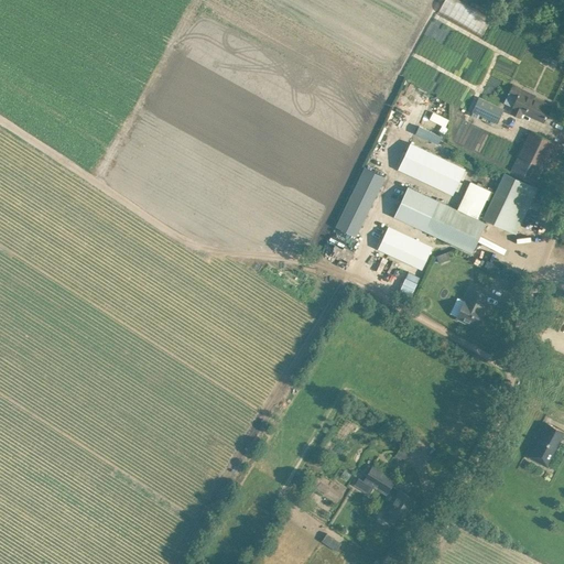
[(498,24),(473,9),(465,22),(491,36),(498,24)]
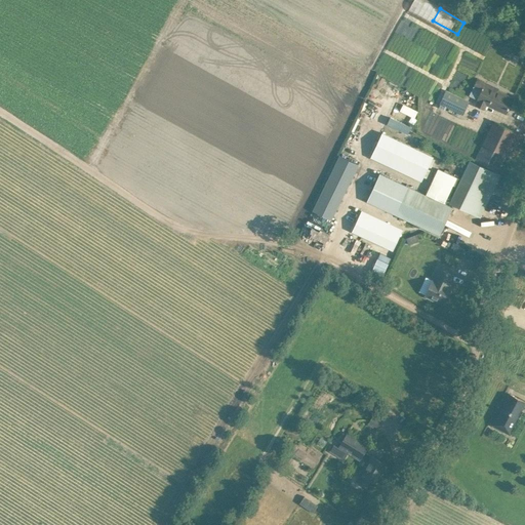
[(466,38),(462,44),(479,53),(483,47),(466,38)]
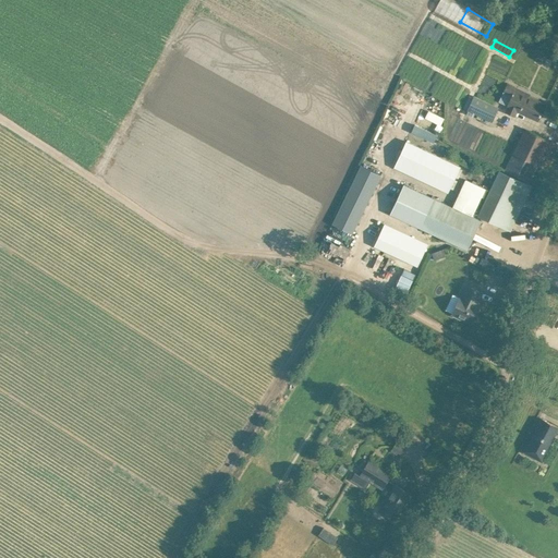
[(543,56),(533,63),(537,69),(540,68),(541,70),(543,70),(546,68),(546,65),(545,63),(547,62),(543,56)]
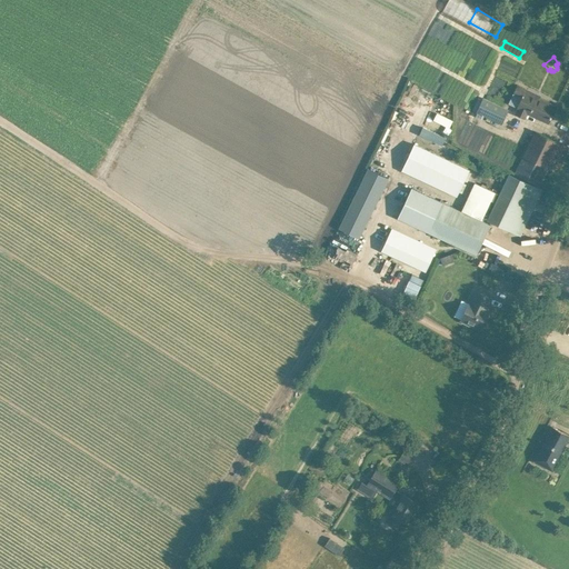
[(517,109),(518,109),(516,115),(525,118),(527,113),(548,122),(556,107),(533,97),(535,95),(518,86),(513,95),(522,98),(517,109)]
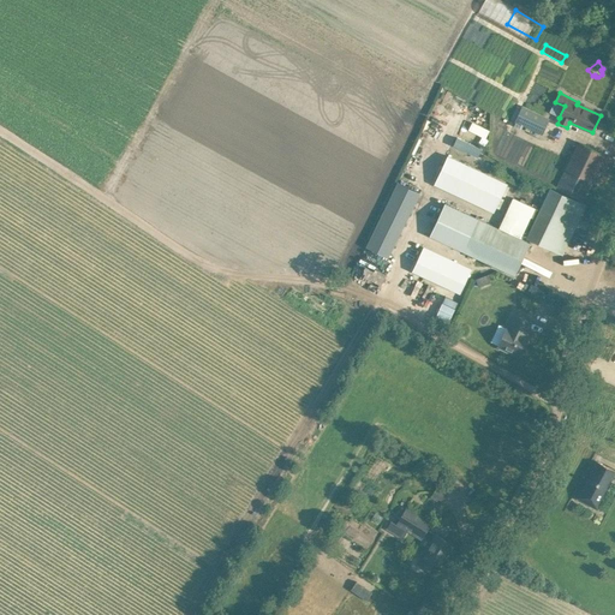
[(515,121),(542,135),(549,119),(523,106),(515,121)]
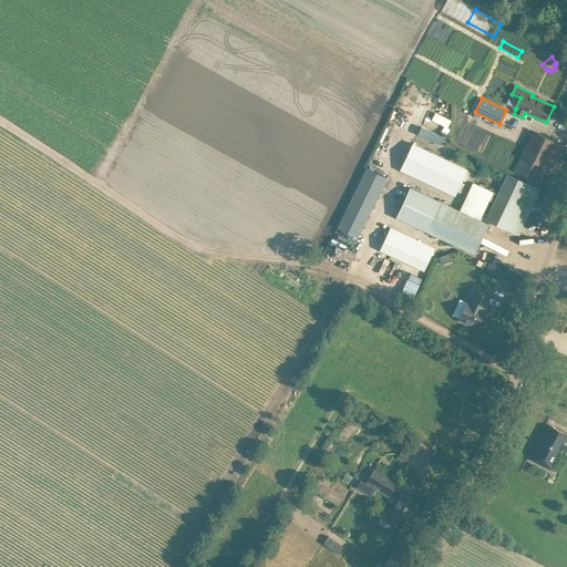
[(514,140),(519,130),(515,126),(509,137),(514,140)]
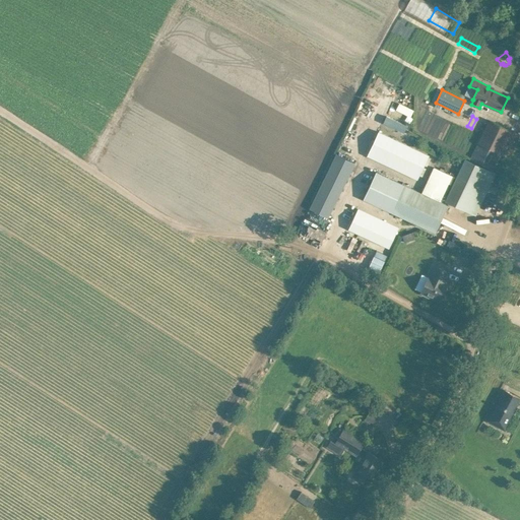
[(477,143),(470,158),(493,170),(500,153),(509,158),(519,135),(519,134),(489,120),(478,143),(477,143)]
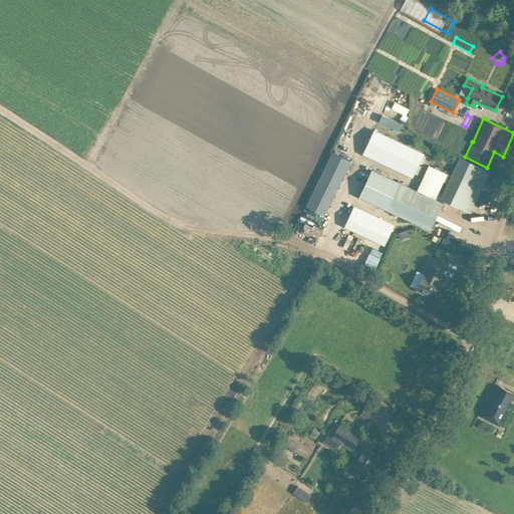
[(430,155),(380,131),(370,152),(420,176),(430,155)]
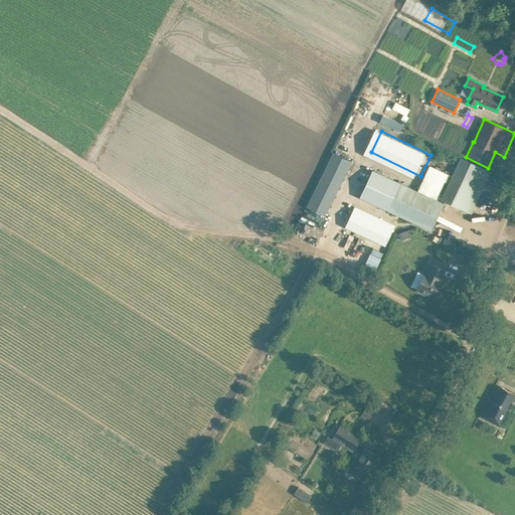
[(514,164),(514,148),(512,147),(506,160),(514,164)]
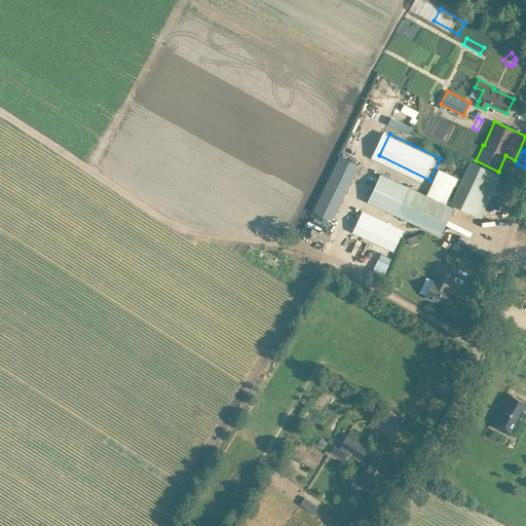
[(450,203),(481,218),(501,175),(497,174),(471,161),(450,203)]
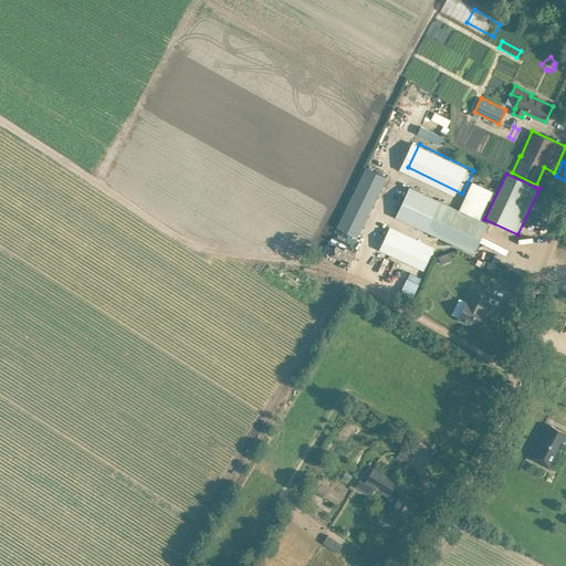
[(471,182),(459,210),(480,219),(492,191),(471,182)]
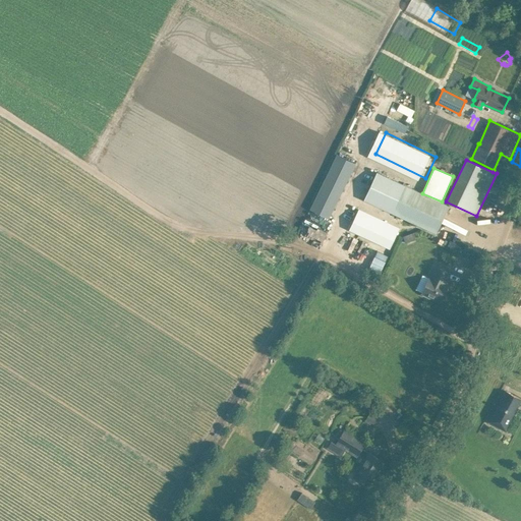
[(365,199),(437,233),(449,207),(379,174),(365,199)]
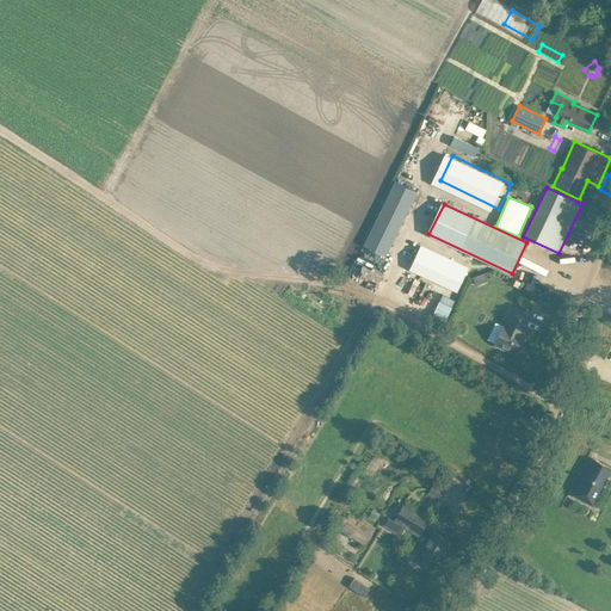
[(457,291),(467,271),(419,248),(409,270),(457,291)]
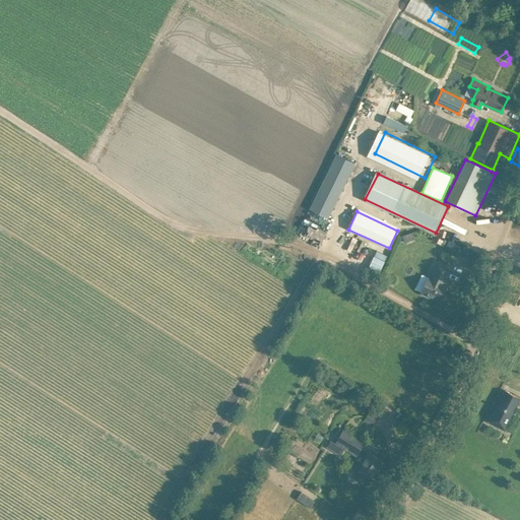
[(365,247),(367,240),(347,235),(345,242),(365,247)]
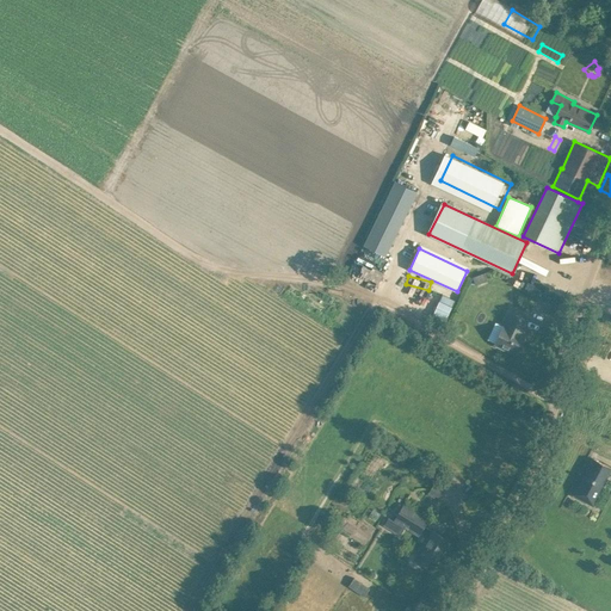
[(450,327),(457,314),(439,304),(432,318),(450,327)]
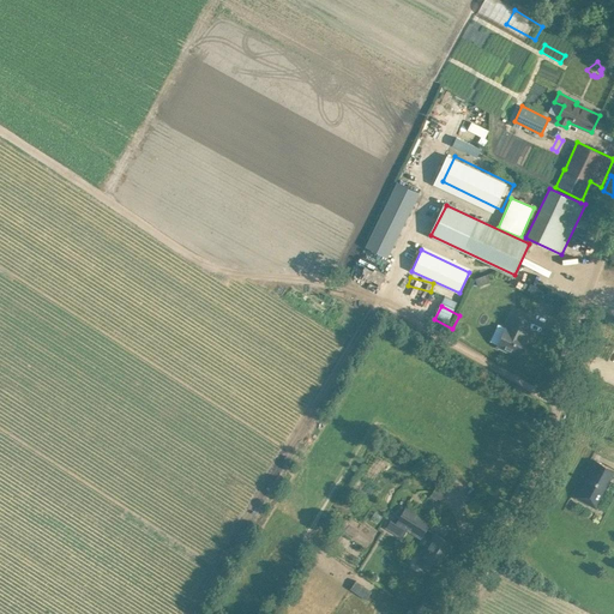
[(519,355),(524,344),(521,342),(530,321),(515,314),(509,327),(506,326),(498,345),(499,347),(498,348),(506,351),(507,350),(519,355)]
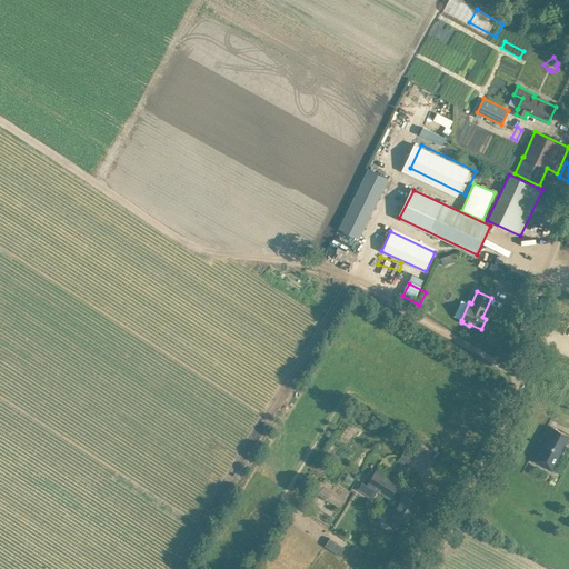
[(568,436),(553,427),(545,442),(543,441),(533,461),(546,468),(546,466),(551,469),(568,436)]
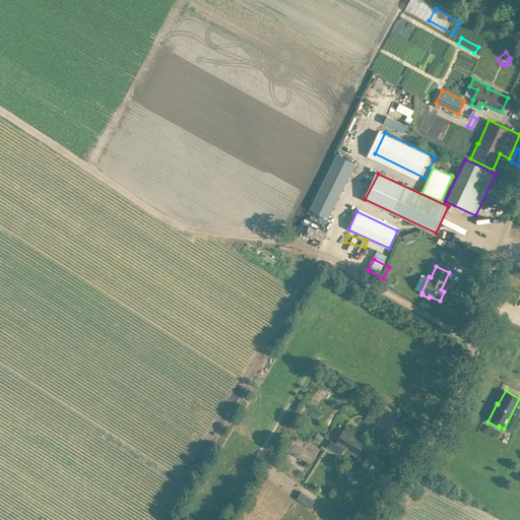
[(369,412),(364,419),(370,423),(371,421),(374,424),(377,417),(369,412)]
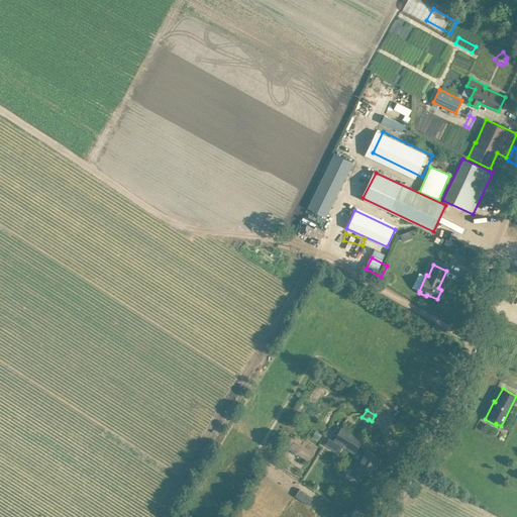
[(360,480),(366,473),(369,475),(376,466),(377,466),(382,458),(371,451),(358,444),(363,437),(342,425),(341,426),(339,426),(340,424),(339,424),(338,425),(337,425),(335,428),(339,430),(333,439),(334,440),(333,440),(329,438),(325,445),(338,452),(342,445),(353,452),(355,449),(363,453),(358,459),(362,461),(357,468),(355,466),(350,474),(360,480)]
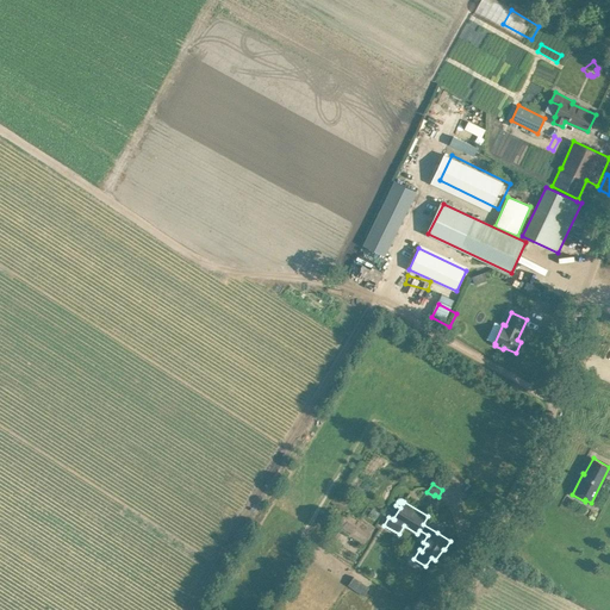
[(354,577),(348,585),(363,596),(369,587),(354,577)]
